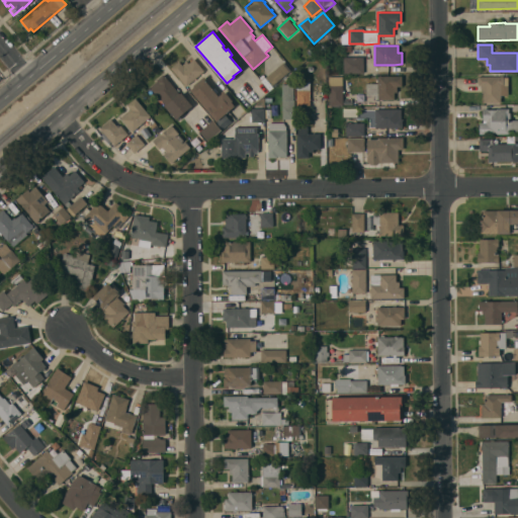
[(343,57),(363,57),(363,73),(343,73),(343,57)]
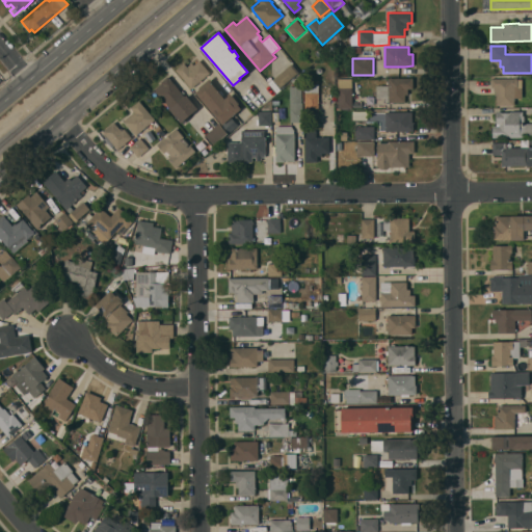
[(210,73),(191,88),(176,70),(184,62),(187,67),(191,62),(193,64),(200,60),(210,73)]
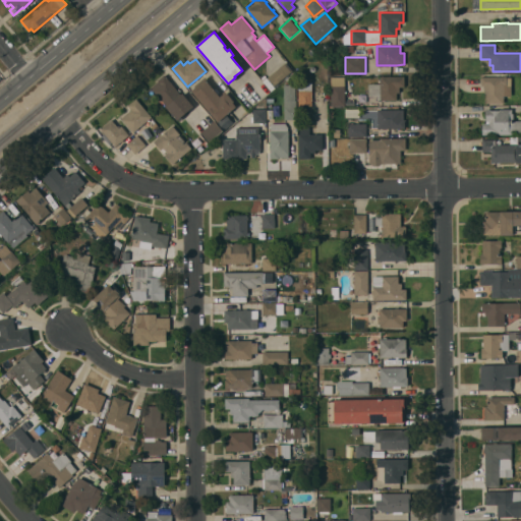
[(267,77),(285,62),(292,71),(275,87),(267,77)]
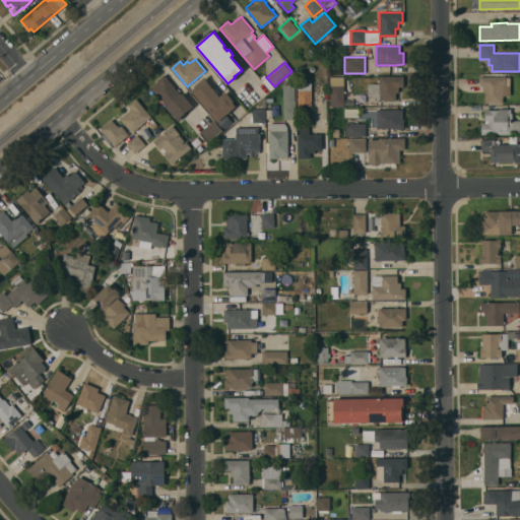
[(193,106),(177,120),(166,107),(167,106),(152,89),(150,86),(157,80),(164,74),(181,93),(182,92),(193,106)]
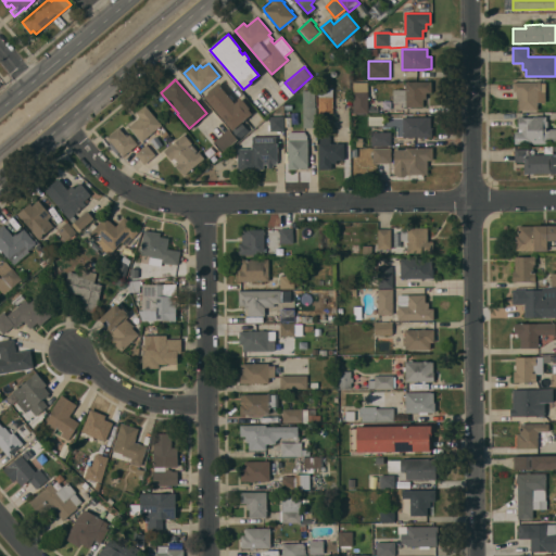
[(240,97),(250,108),(249,109),(252,113),(250,115),(251,118),(258,112),(264,118),(252,128),(245,119),(232,130),(204,97),(209,93),(207,92),(209,91),(207,90),(211,88),(219,81),(222,84),(220,86),(235,103),(239,100),(238,99),(240,97)]
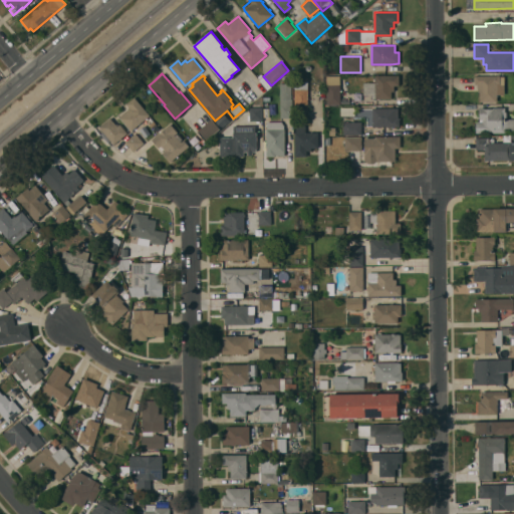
[(262,75),(271,86),(268,89),(258,77),(262,75)]
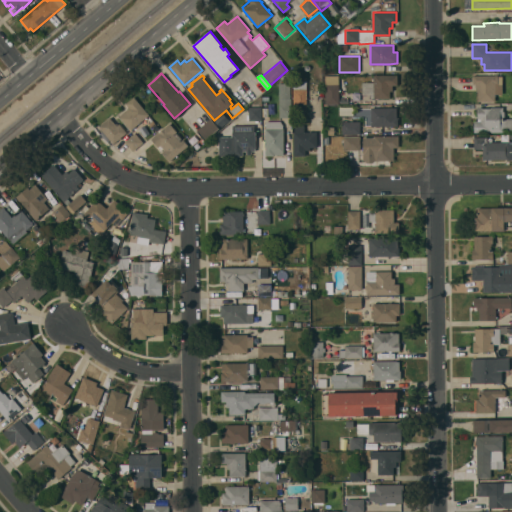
[(338,75),(339,104),(325,104),(324,76),(338,75)]
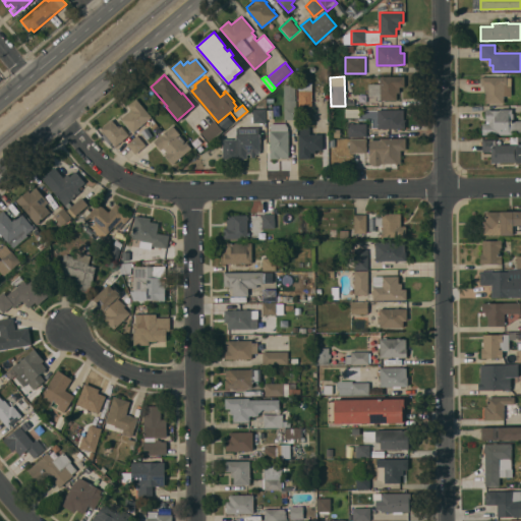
[(380,76),(404,76),(404,87),(399,87),(399,93),(396,93),(397,100),(380,100),(380,96),(368,96),(368,83),(381,83),(380,76)]
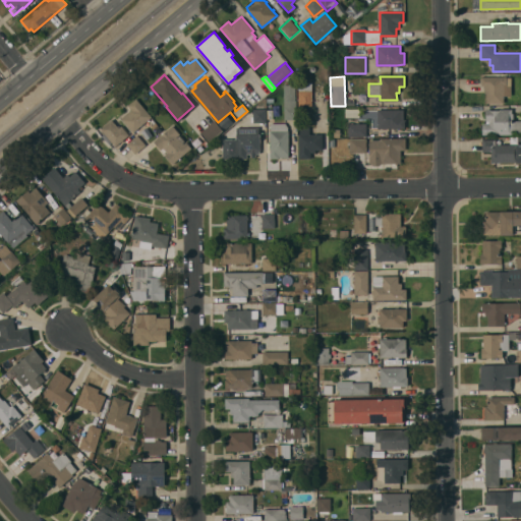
[(480,77),(506,76),(506,77),(511,77),(511,96),(504,96),(504,103),(485,104),(485,94),(484,94),(484,85),(480,85),(480,77)]
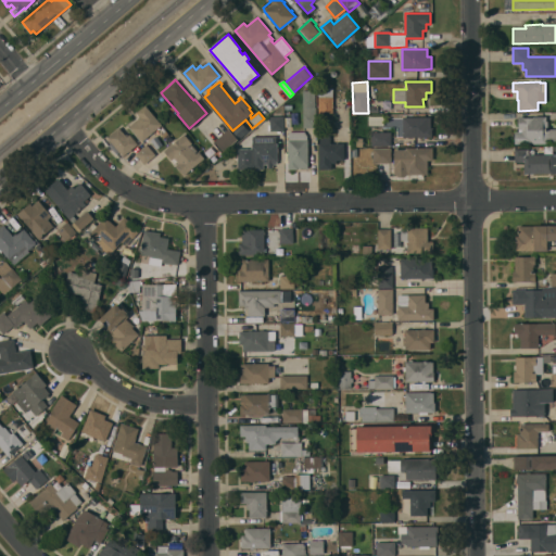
[(332,87),(332,117),(318,117),(318,87),(332,87)]
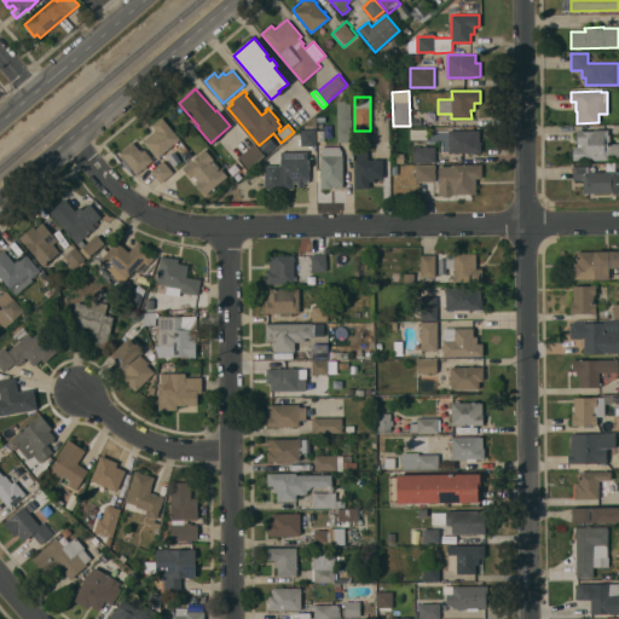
[(351,100),(351,119),(352,119),(352,142),(337,142),(337,100),(351,100)]
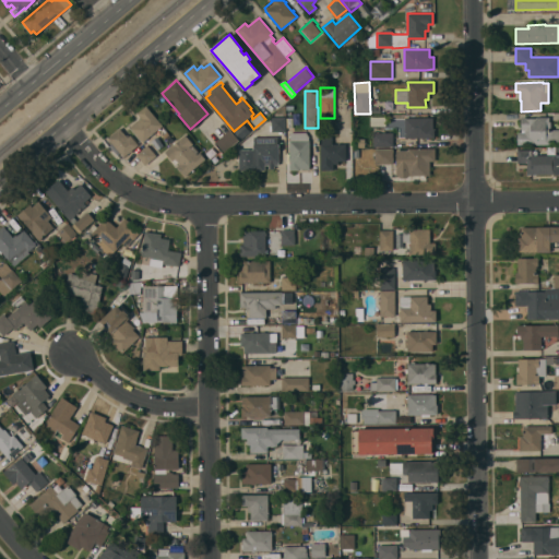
[(146,106),(163,126),(143,142),(132,129),(130,126),(141,117),(138,113),(146,106)]
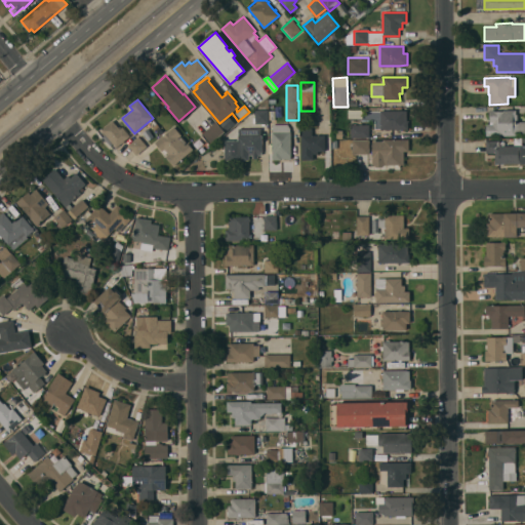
[(255,123),(254,111),(268,110),(269,123),(267,123),(267,124),(259,124),(259,123),(255,123)]
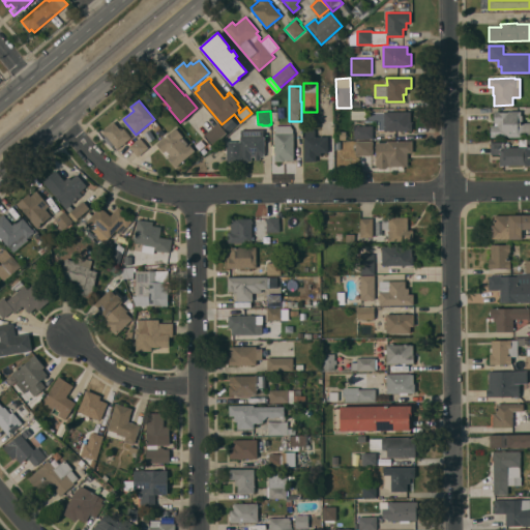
[(383,112),(410,111),(410,121),(411,121),(411,130),(403,130),(400,130),(392,130),(392,131),(389,131),(389,130),(384,130),(383,112)]
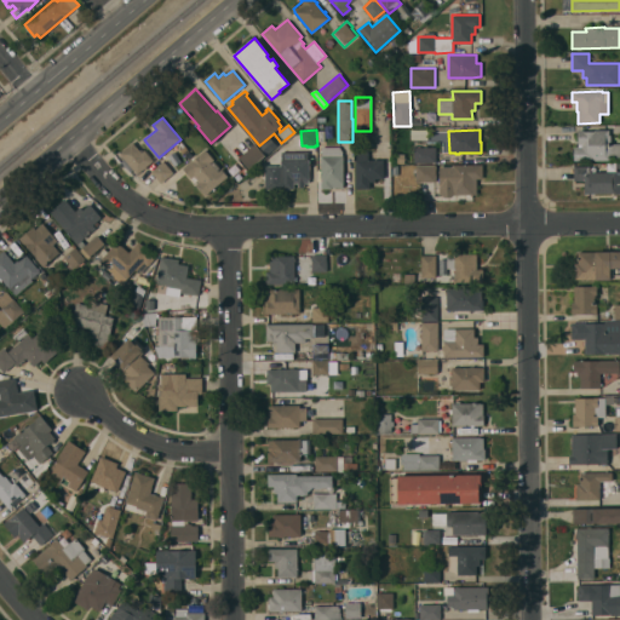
[(579,130),(584,130),(584,131),(595,131),(595,130),(609,130),(609,135),(610,135),(610,143),(619,143),(619,158),(612,158),(612,160),(595,160),(595,159),(589,160),(574,161),(573,147),(578,147),(578,143),(577,132),(579,131),(579,130)]
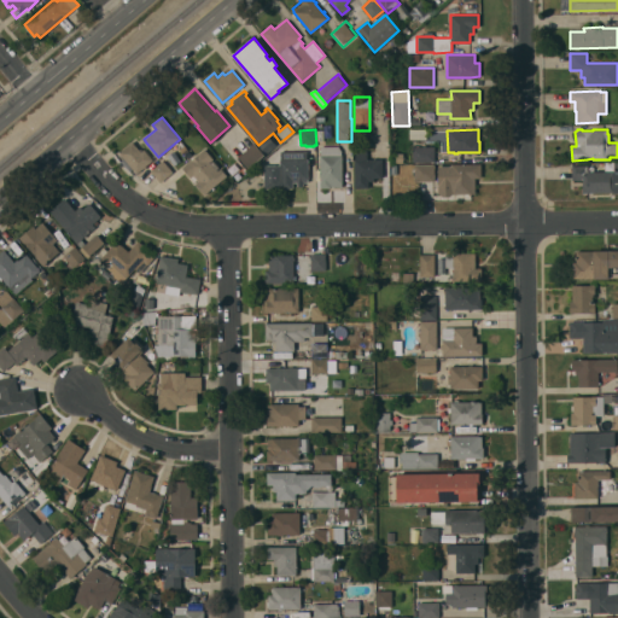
[(144,167),(136,173),(133,169),(130,172),(121,161),(124,158),(120,152),(132,141),(139,150),(140,149),(143,150),(144,149),(153,159),(145,165),(146,167),(145,169),(144,167)]
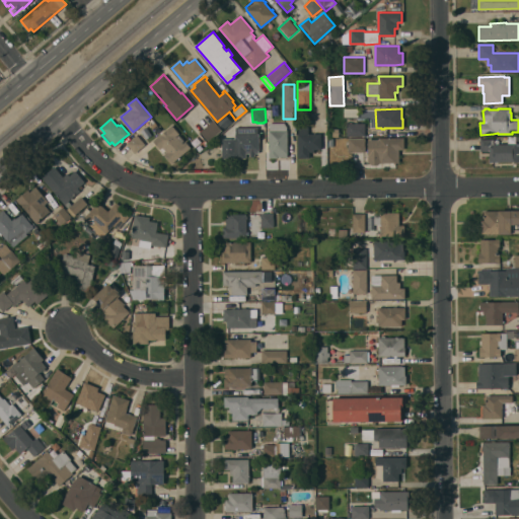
[(222,130),(208,143),(199,133),(213,120),(222,130)]
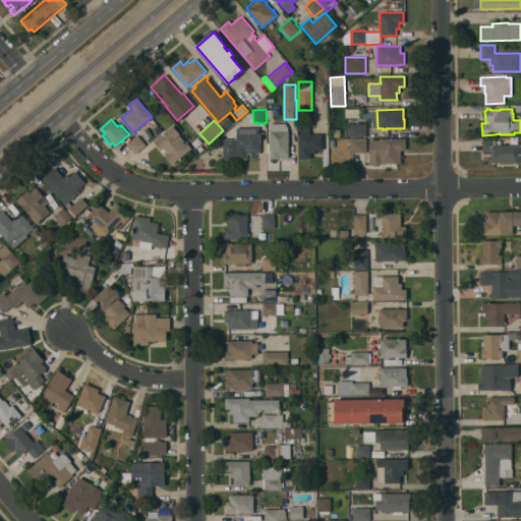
[(366,124),(366,136),(348,136),(347,122),(352,122),(353,124),(366,124)]
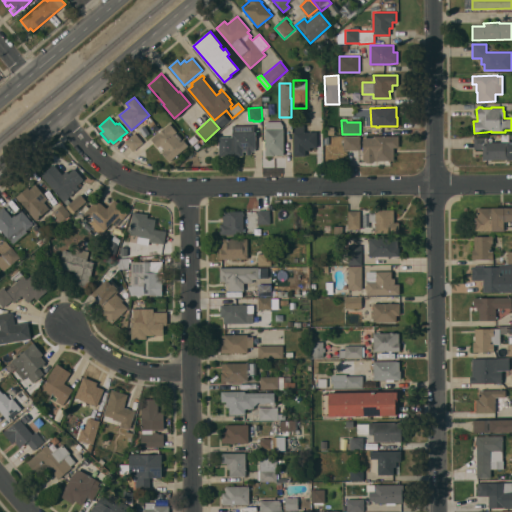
[(283,125),(283,154),(274,154),(274,156),(265,156),(265,147),(264,147),(264,145),(265,145),(265,129),(266,129),(266,121),(280,121),(283,125)]
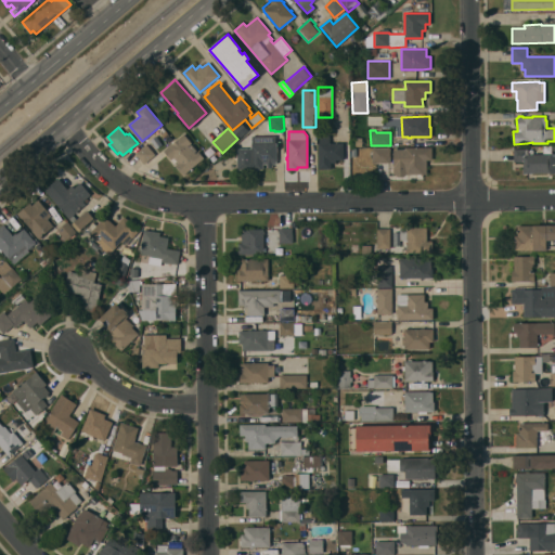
[(204,158),(183,175),(175,165),(178,163),(173,157),(170,159),(164,151),(183,133),(191,143),(189,145),(189,146),(191,144),(196,150),(194,152),(195,153),(197,151),(204,158)]
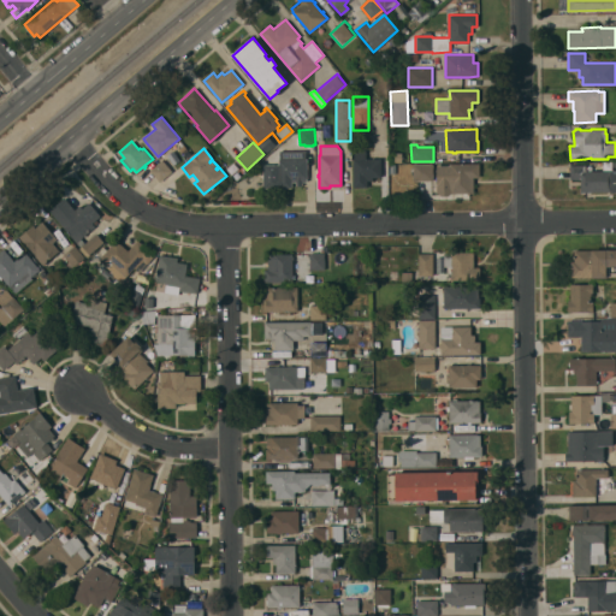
[(262,188),(262,165),(279,165),(279,160),(279,150),(306,150),(306,159),(307,159),(307,178),(307,182),(302,182),(302,185),(296,185),(296,182),(291,182),(291,188),(282,188),(262,188)]
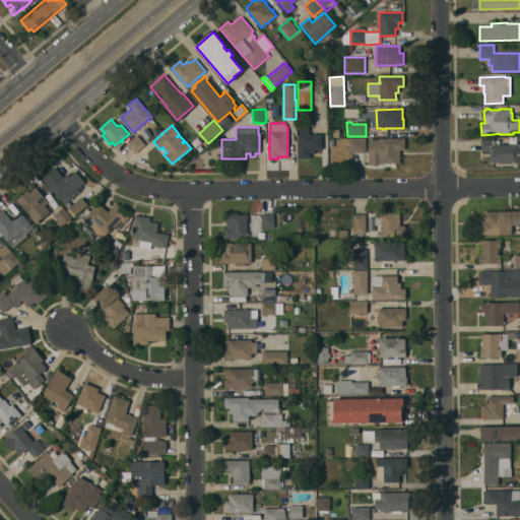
[(321,134),(321,150),(314,150),(314,152),(310,152),(310,157),(299,157),(298,134),(299,134),(299,127),(309,127),(309,134),(321,134)]
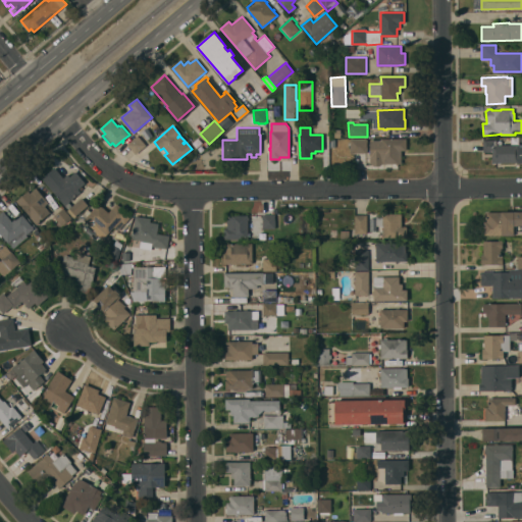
[(146,146),(136,154),(127,145),(138,136),(146,146)]
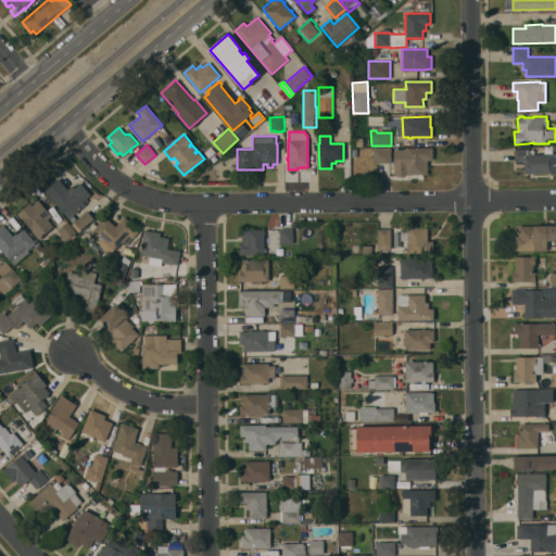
[(393,174),(393,150),(405,150),(405,149),(432,148),(432,160),(427,160),(427,175),(406,175),(404,176),(399,177),(393,174)]
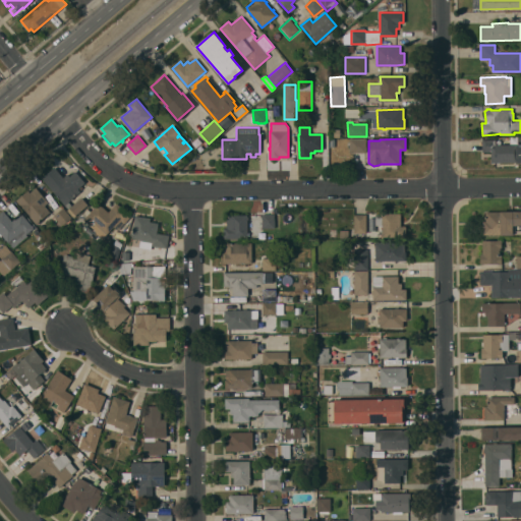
[(349,139),(365,139),(366,153),(349,153),(349,139)]
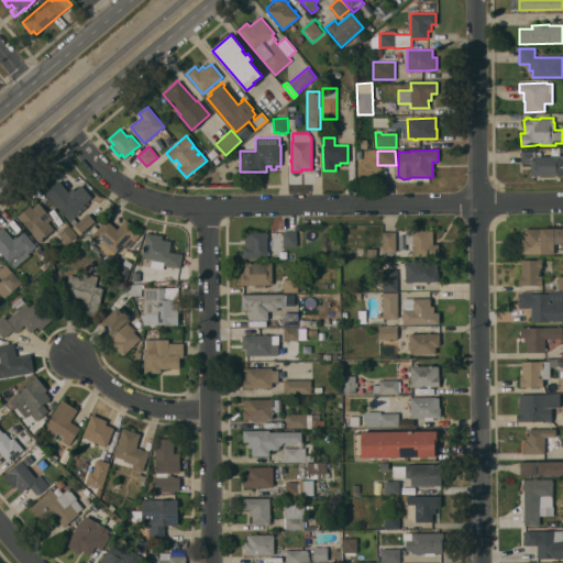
[(520,151),(534,151),(534,156),(560,156),(560,175),(531,176),(530,164),(520,164),(520,151)]
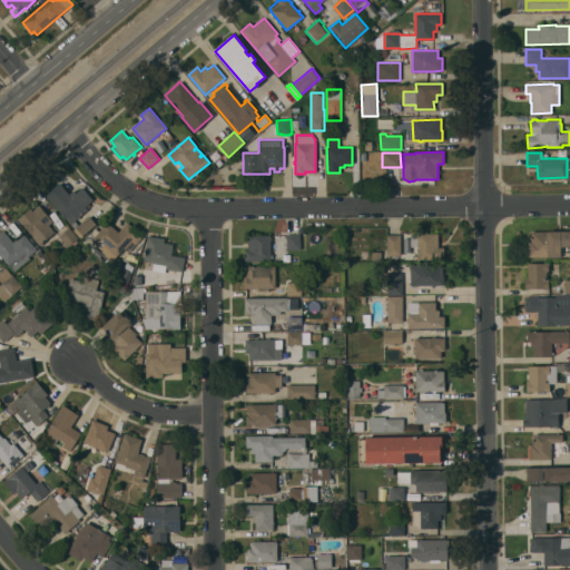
[(82,187),(92,199),(89,203),(91,206),(87,209),(88,209),(75,220),(78,225),(89,215),(97,224),(80,237),(72,229),(75,228),(46,195),(59,183),(69,194),(74,189),(76,193),(82,187)]
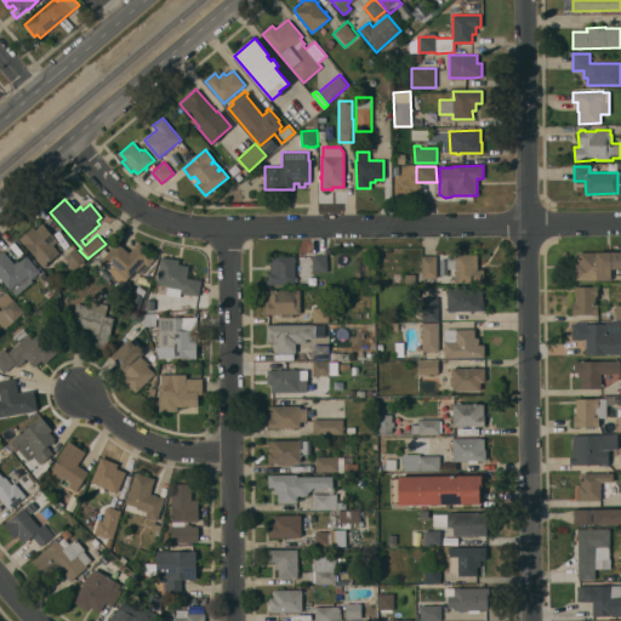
[(60,252),(43,267),(35,257),(36,257),(24,243),(23,244),(20,239),(33,227),(35,229),(43,223),(57,240),(52,244),(60,252)]
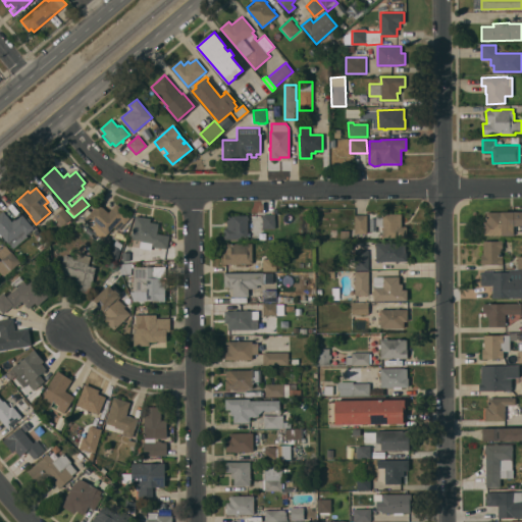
[(98,232),(84,219),(98,203),(108,212),(116,203),(132,216),(124,224),(120,221),(114,227),(113,226),(107,233),(101,228),(98,232)]
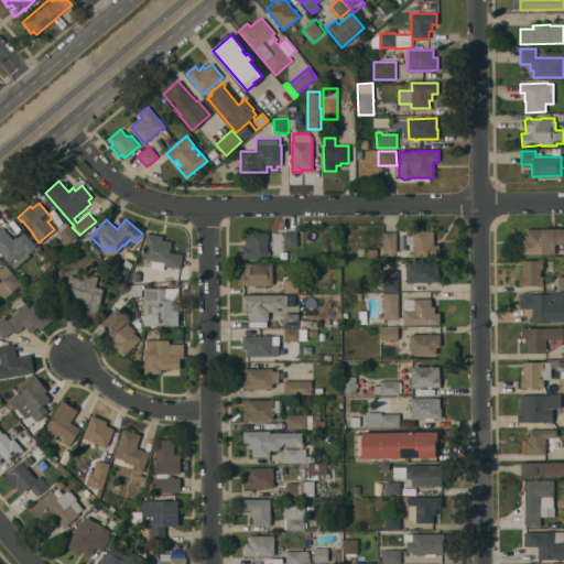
[(68,225),(77,236),(75,237),(77,239),(69,246),(67,243),(66,245),(57,234),(68,225)]
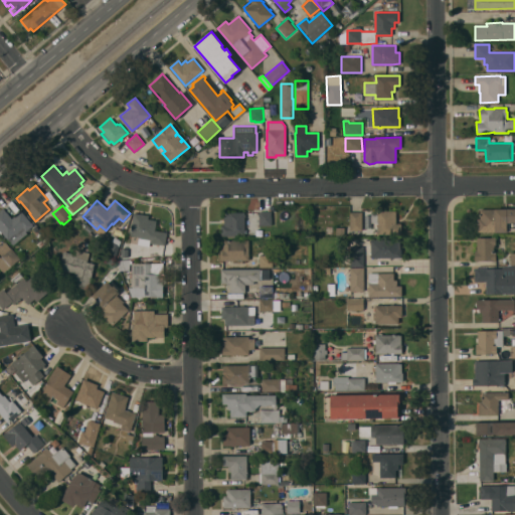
[(27,232),(13,245),(0,230),(0,210),(3,208),(12,218),(21,210),(33,225),(26,231),(27,232)]
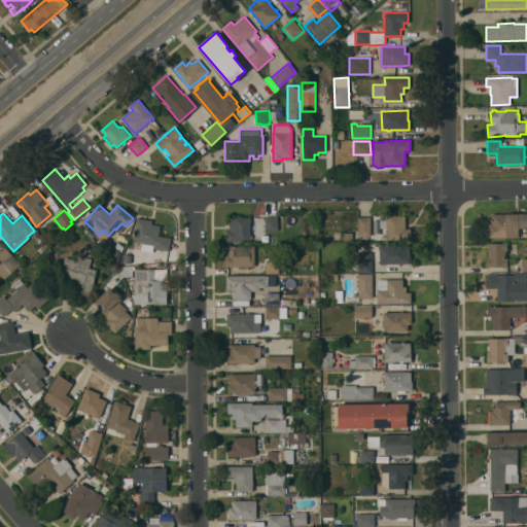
[(526,213),(526,227),(520,227),(521,237),(488,237),(488,223),(491,223),(491,214),(526,213)]
